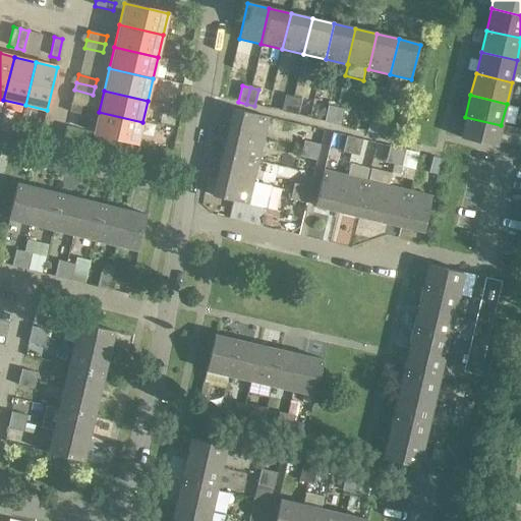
[(293,98),(285,96),(281,112),(289,114),(293,98)]
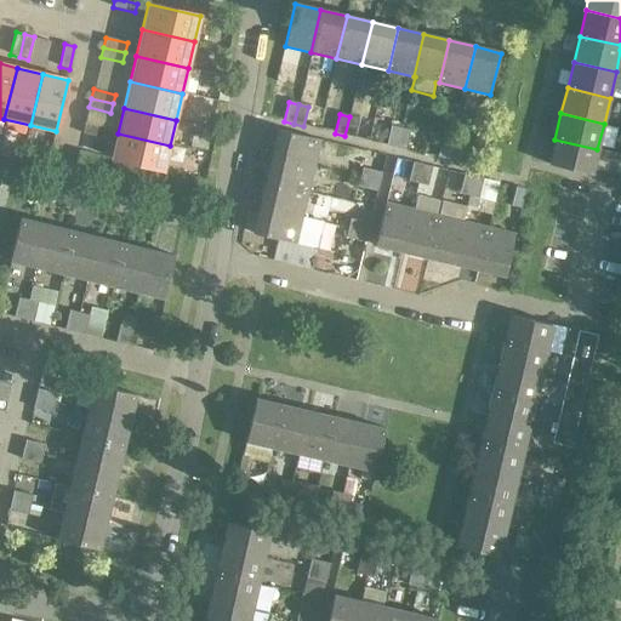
[(345,136),(354,138),(358,119),(349,117),(345,136)]
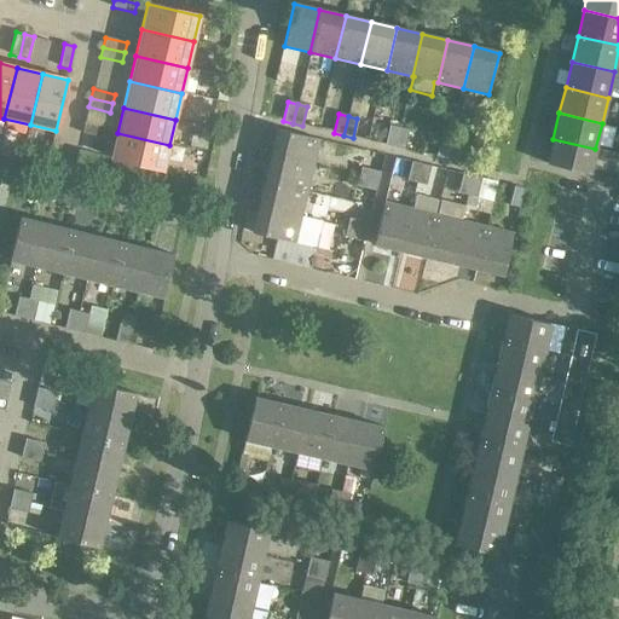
[(104,139),(106,129),(85,125),(82,134),(104,139)]
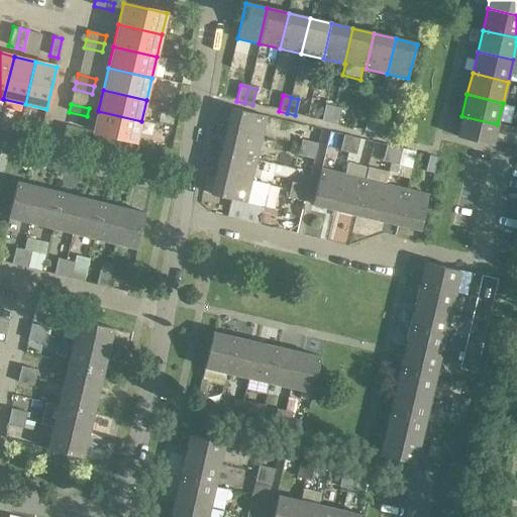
[(333,107),(325,105),(321,121),(329,123),(333,107)]
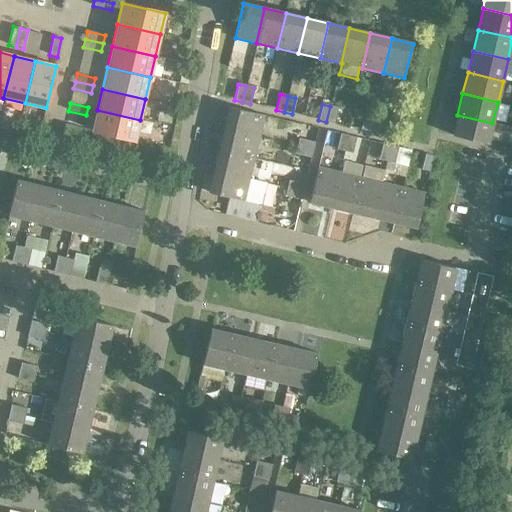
[(338,108),(330,106),(326,122),(334,124),(338,108)]
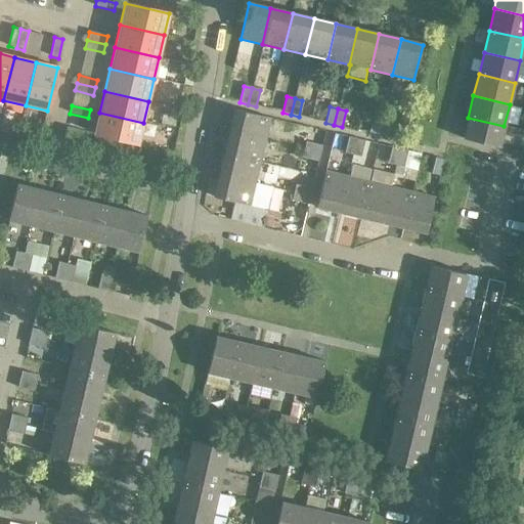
[(270,118),(234,110),(229,131),(265,140),(270,118)]
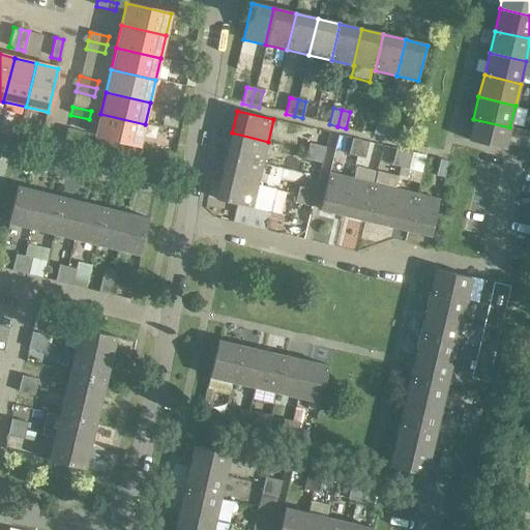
[(139,146),(145,124),(100,114),(95,136),(139,146)]
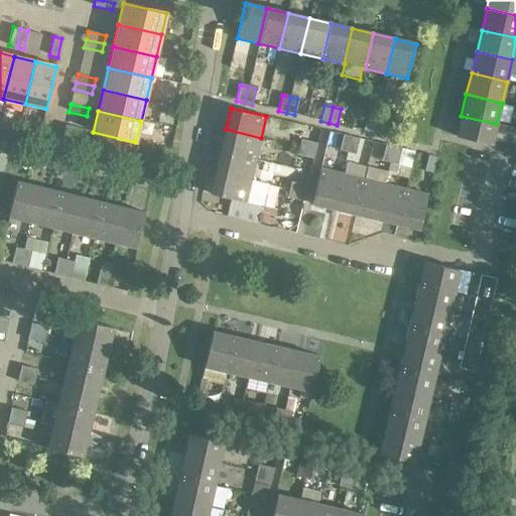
[(375,117),(367,116),(363,131),(371,133),(375,117)]
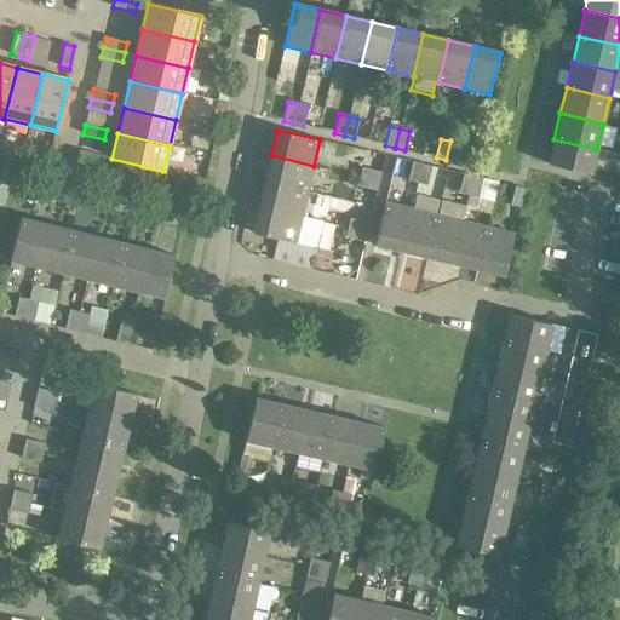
[(547,165),(590,174),(596,149),(554,139),(547,165)]
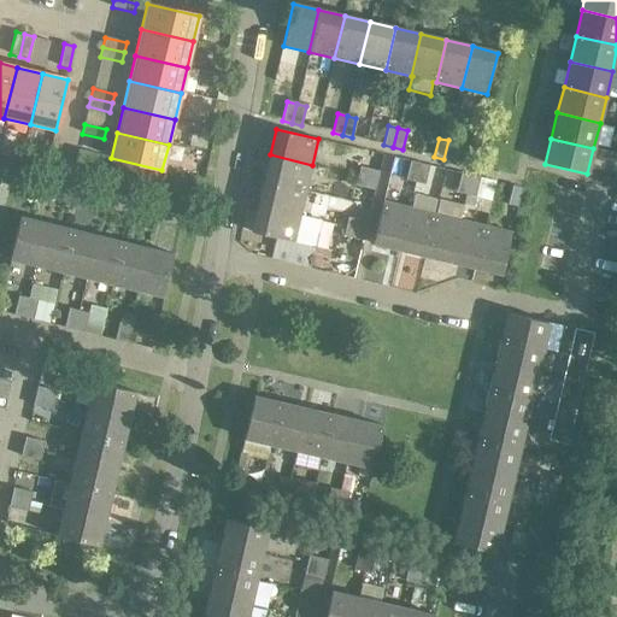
[(458,142),(448,140),(444,159),(453,162),(458,142)]
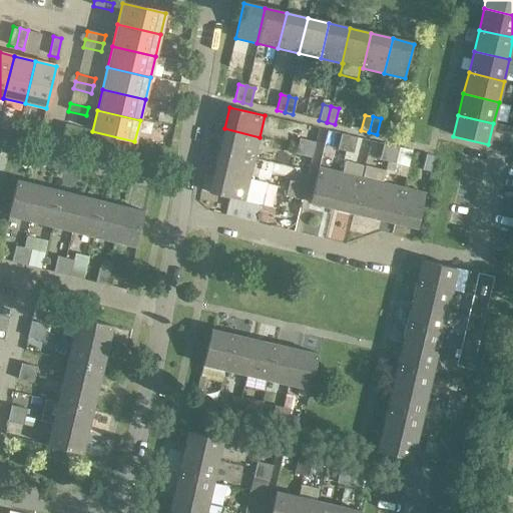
[(82,143),(86,130),(65,125),(62,138),(82,143)]
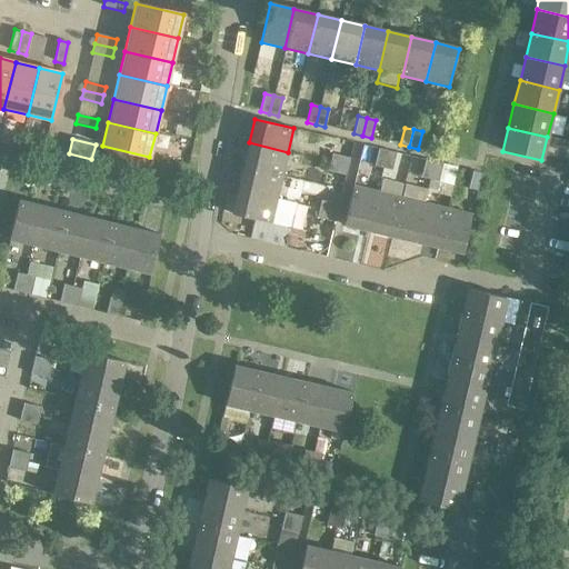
[(282,176),(288,152),(249,142),(243,167),(282,176)]
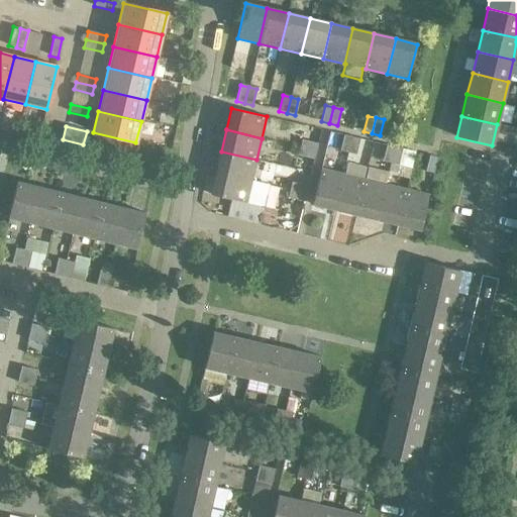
[(352,137),(344,135),(340,150),(348,152),(352,137)]
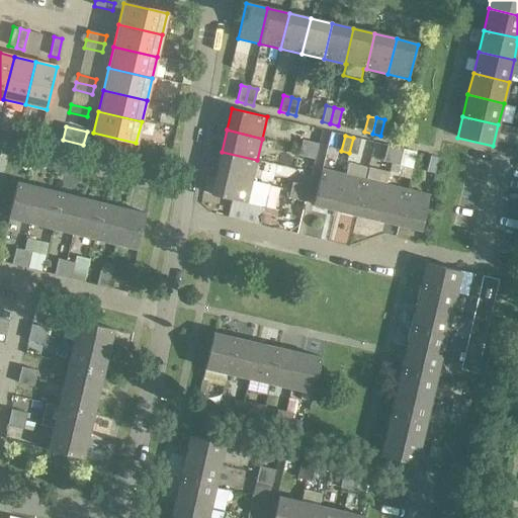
[(349,153),(357,155),(361,140),(353,138),(349,153)]
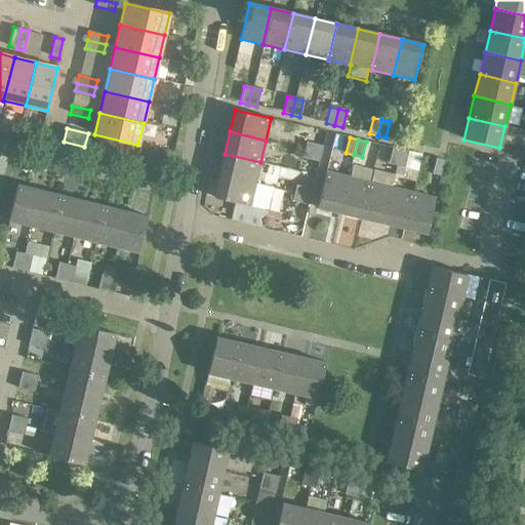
[(307,142),(305,150),(321,154),(323,146),(307,142)]
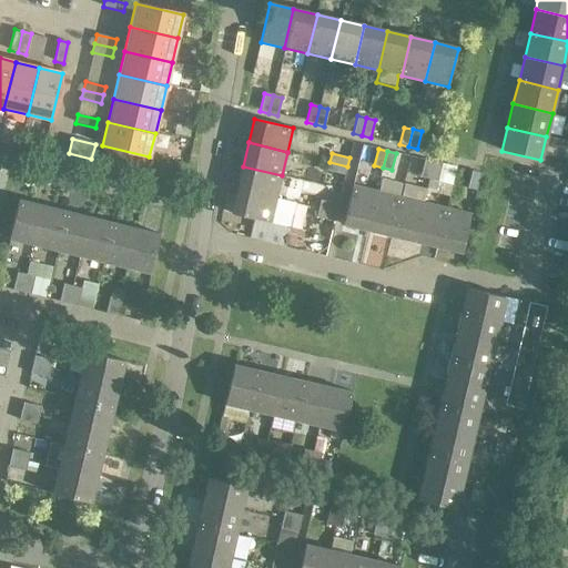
[(434,162),(425,160),(421,178),(429,179),(434,162)]
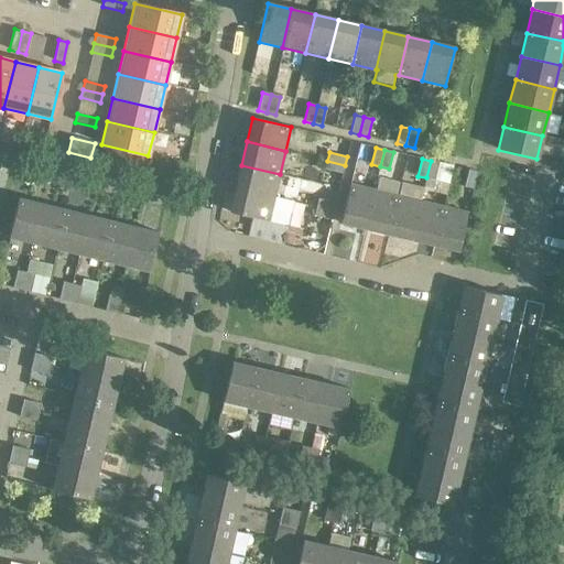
[(327,161),(325,170),(343,174),(345,165),(327,161)]
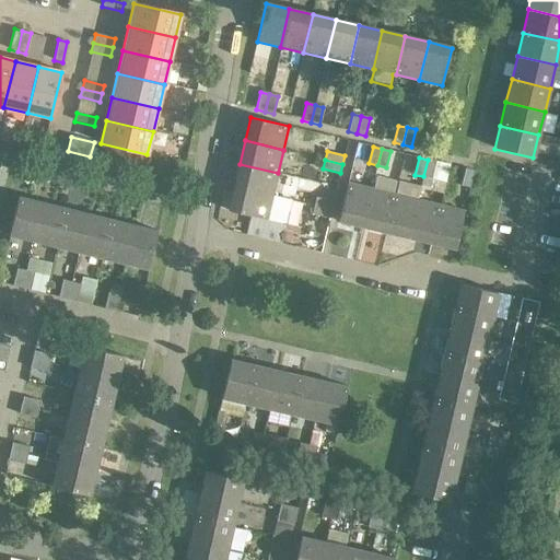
[(435,161),(428,160),(423,176),(432,178),(435,161)]
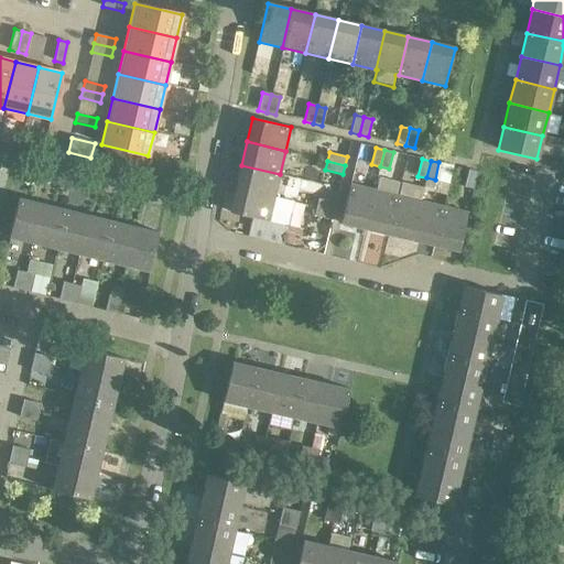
[(280,174),(241,165),(236,188),(274,198),(280,174)]
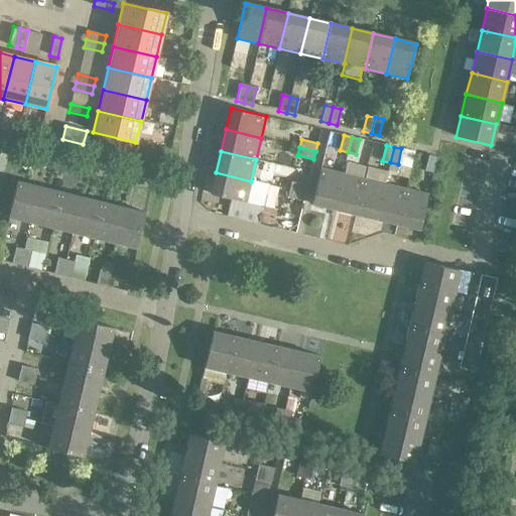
[(436,156),(429,155),(425,171),(433,173),(436,156)]
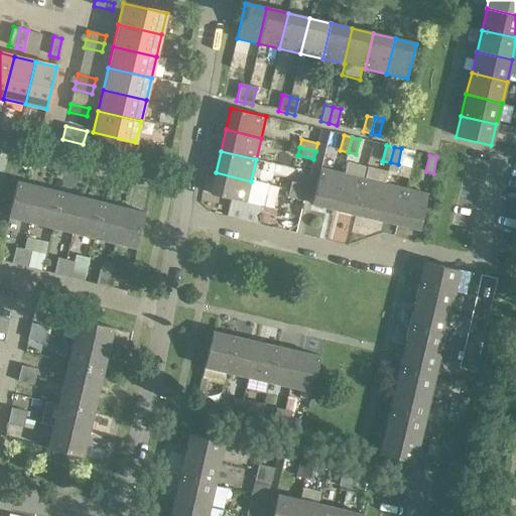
[(411,167),(402,165),(399,176),(408,178),(411,167)]
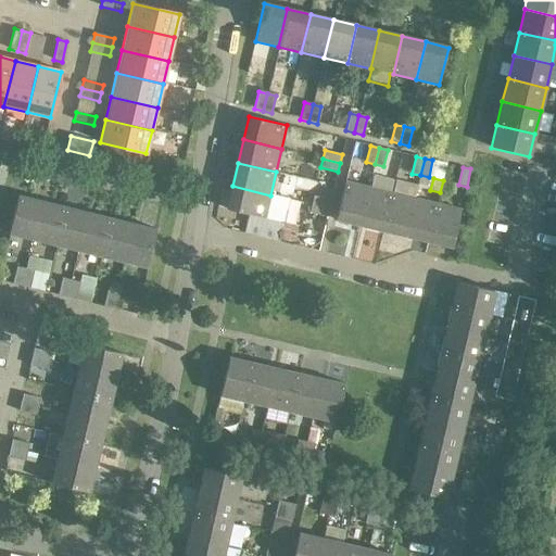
[(336,220),(359,226),(368,188),(345,182),(336,220)]
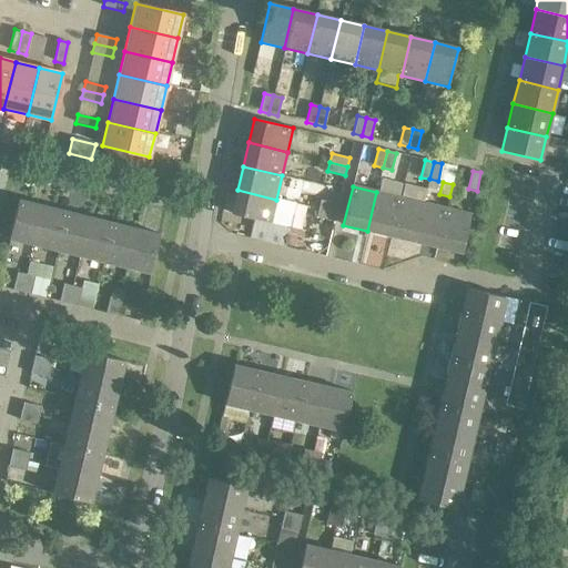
[(271,223),(276,200),(237,190),(232,214),(271,223)]
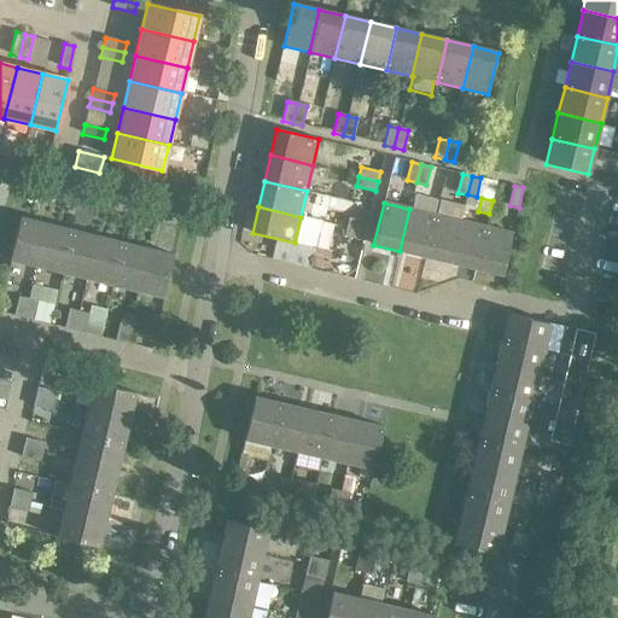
[(400,251),(425,257),(435,215),(409,209),(400,251)]
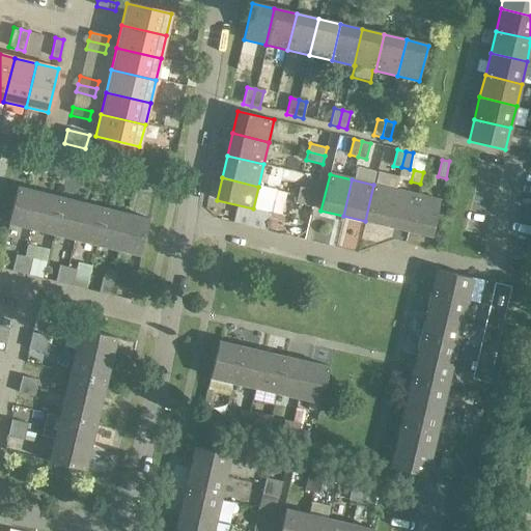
[(387,226),(396,190),(373,185),(365,221),(387,226)]
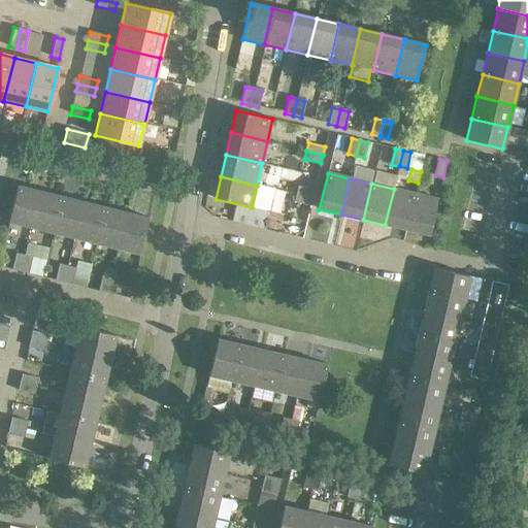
[(17,186),(8,222),(30,228),(39,192),(17,186)]
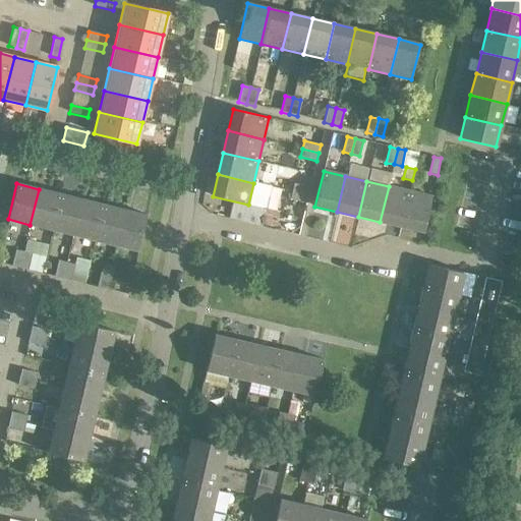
[(308,196),(310,188),(294,184),(292,192),(308,196)]
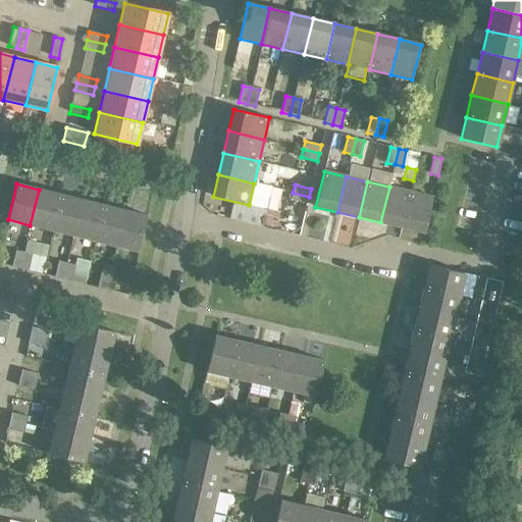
[(380,222),(403,227),(411,192),(389,187),(380,222)]
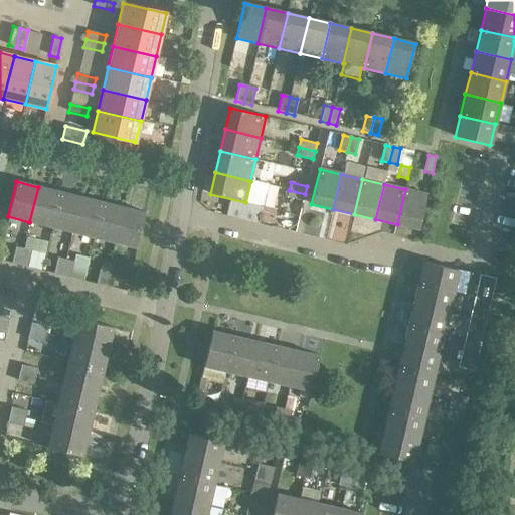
[(59,192),(38,187),(29,222),(50,227),(59,192)]
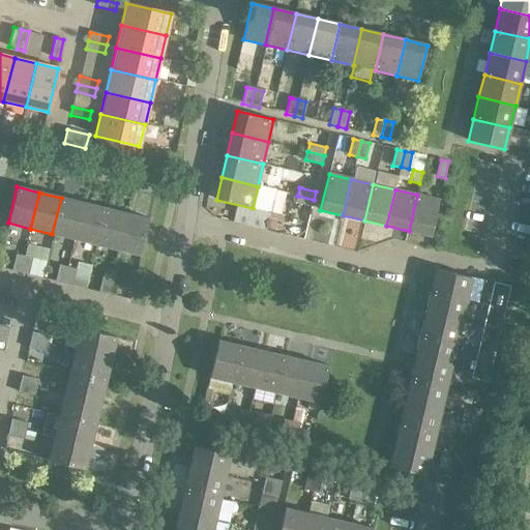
[(431,236),(439,200),(417,195),(409,231),(431,236)]
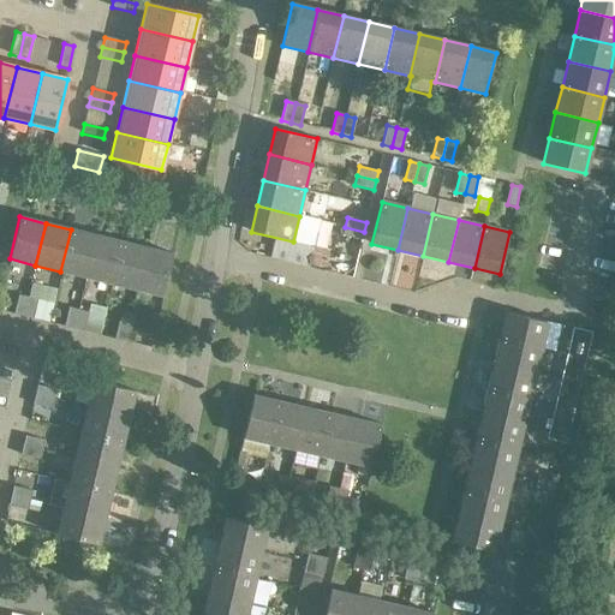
[(345,227),(342,236),(362,240),(364,232),(345,227)]
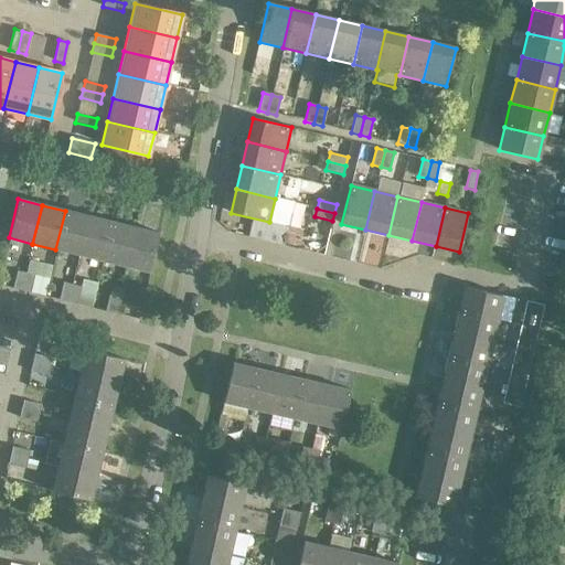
[(78,255),(88,216),(65,211),(55,249),(78,255)]
